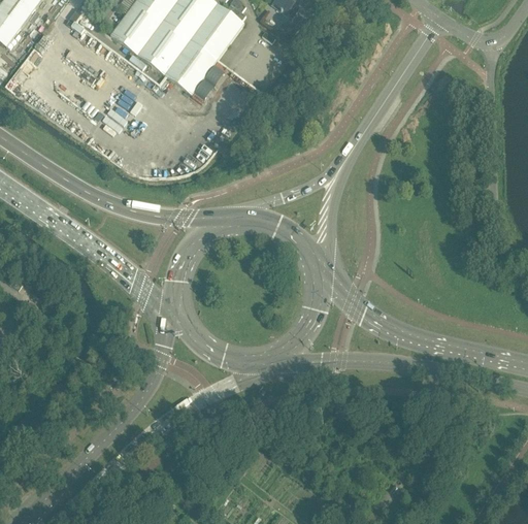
[(3,0),(0,5),(0,41),(6,46),(40,0),(3,0)]
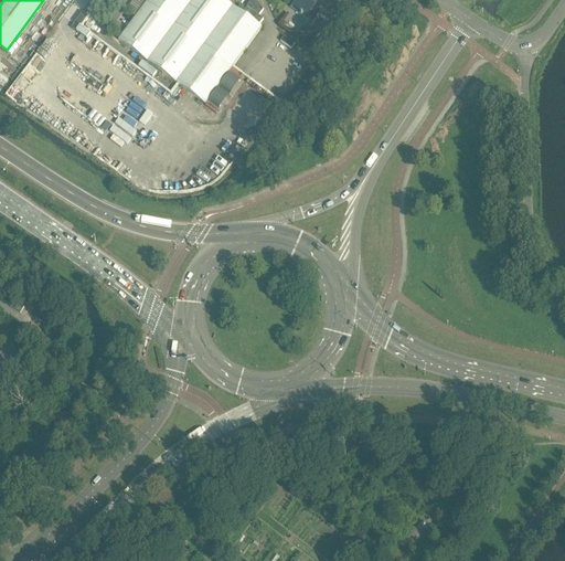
[(145,0),(118,36),(205,101),(235,60),(244,49),(262,24),(258,22),(263,16),(258,12),(263,7),(254,0),(248,0),(246,3),(251,7),(248,9),(246,7),(243,10),(237,7),(228,0),(145,0)]
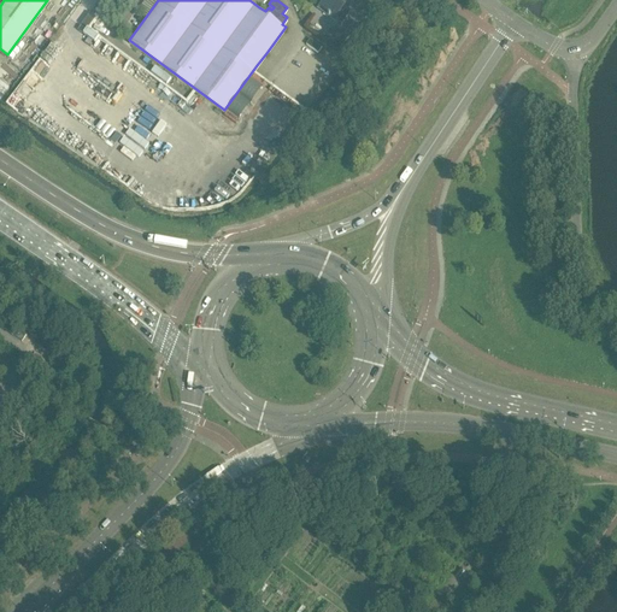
[(371,1),(370,0),(321,0),(319,1),(317,5),(328,12),(329,13),(335,17),(345,4),(353,10),(350,15),(359,21),(365,13),(363,12),(371,1)]
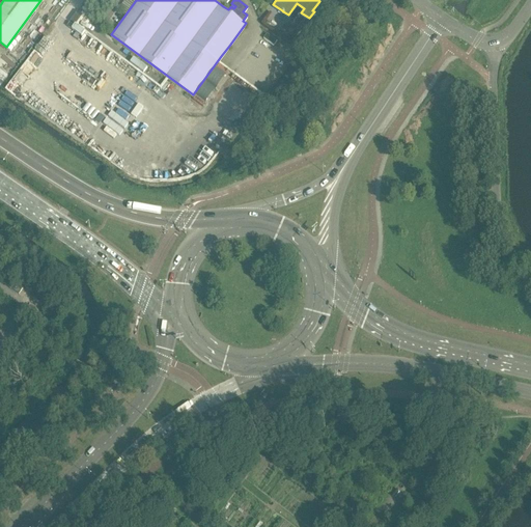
[(277,37),(267,30),(263,35),(273,43),(277,37)]
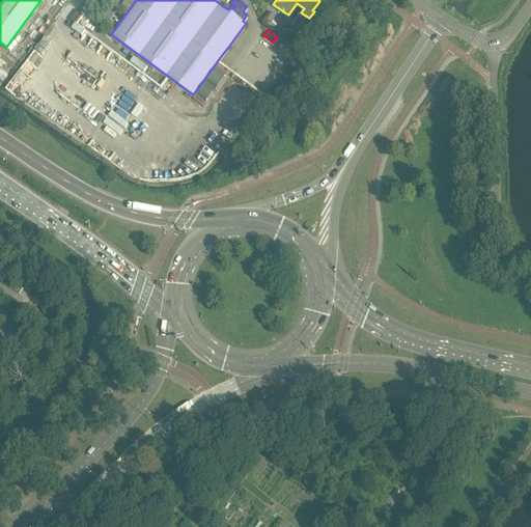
[(9,285),(19,292),(22,286),(12,280),(9,285)]
